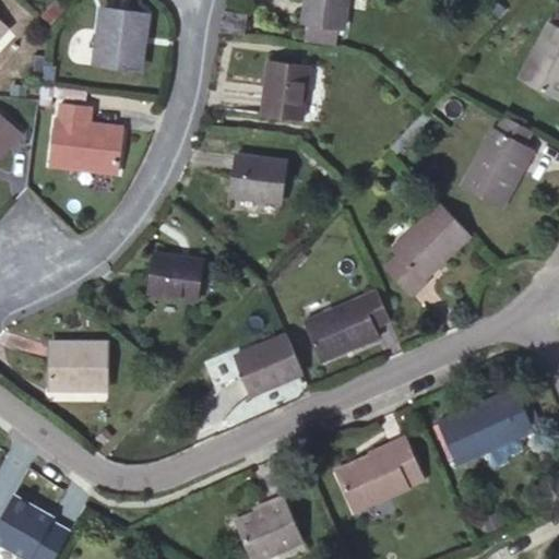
[(347,0),(305,0),(302,20),(308,22),(339,26),(343,27),(347,0)]
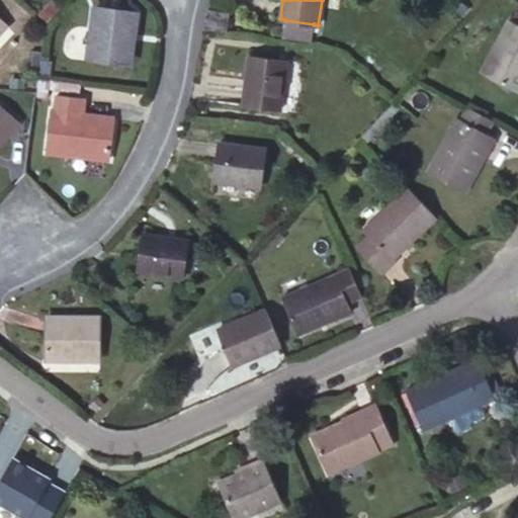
[(135,12),(94,7),(88,59),(127,64),(135,12)]
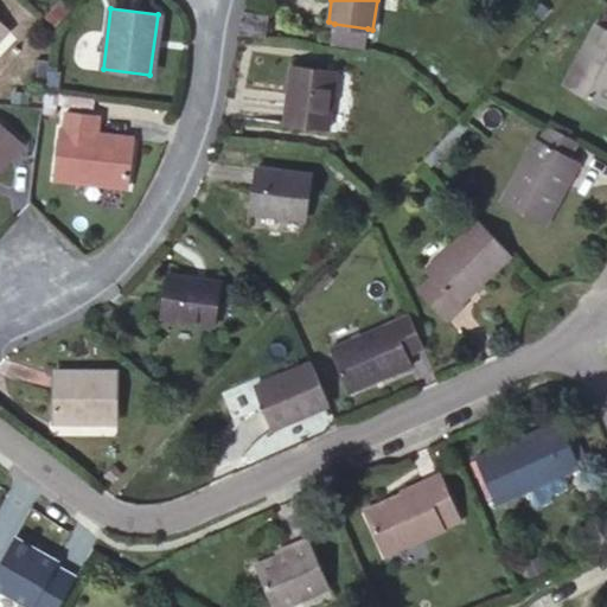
[(368,29),(334,24),(332,38),(366,44),(368,29)]
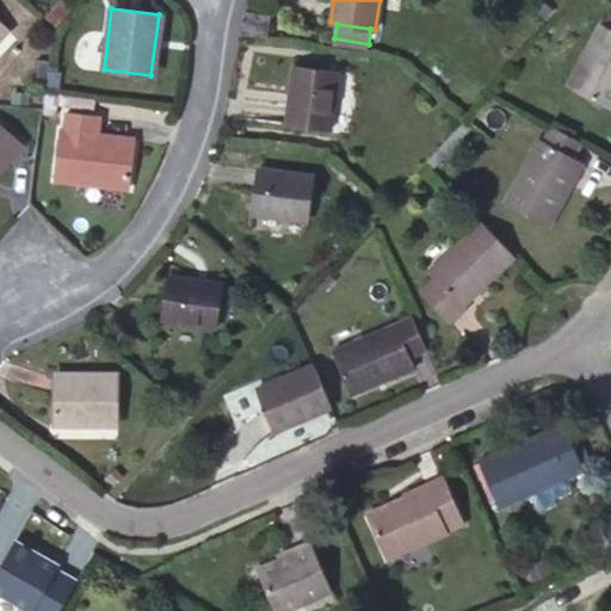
[(610,26),(606,25),(573,85),(610,106),(610,26)]
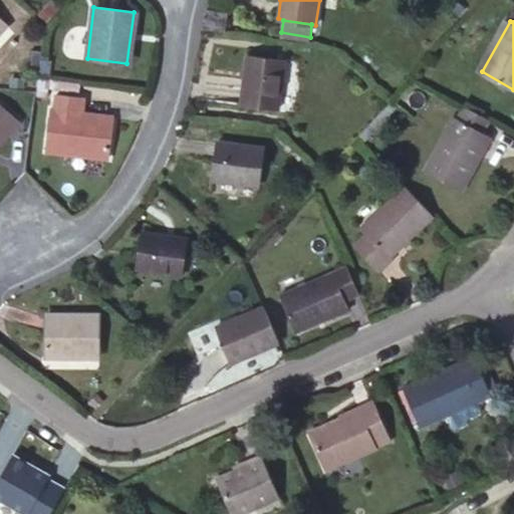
[(284,59),(248,55),(242,105),(278,109),(284,59)]
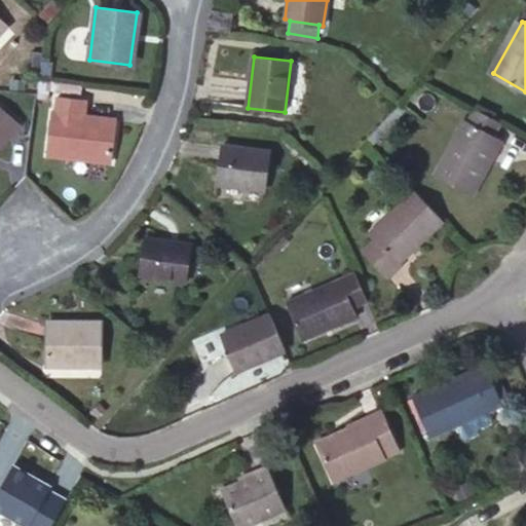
[(52,112),(47,153),(111,161),(115,120),(85,116),(87,102),(59,98),(58,112),(52,112)]
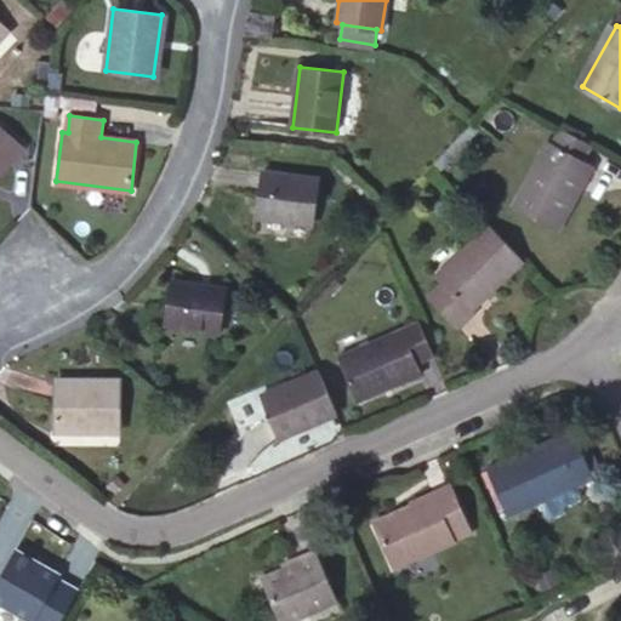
[(0,169),(21,147),(0,127),(0,169)]
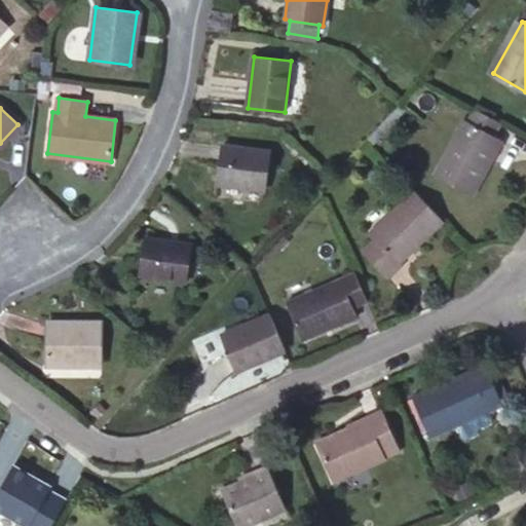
[(496,137),(503,123),(476,109),(470,121),(466,119),(435,174),(474,195),(503,142),(496,137)]
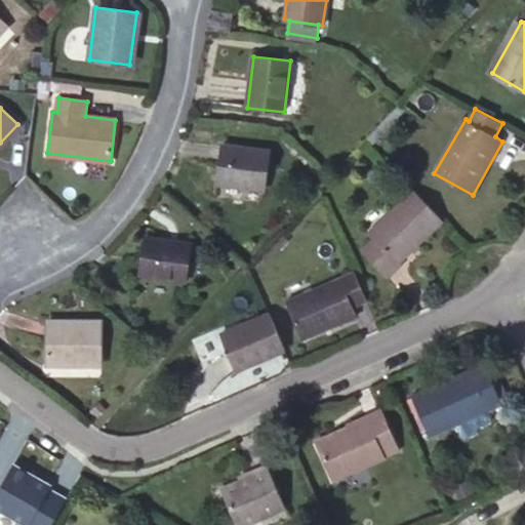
[(269,151),(223,146),(217,184),(264,189),(269,151)]
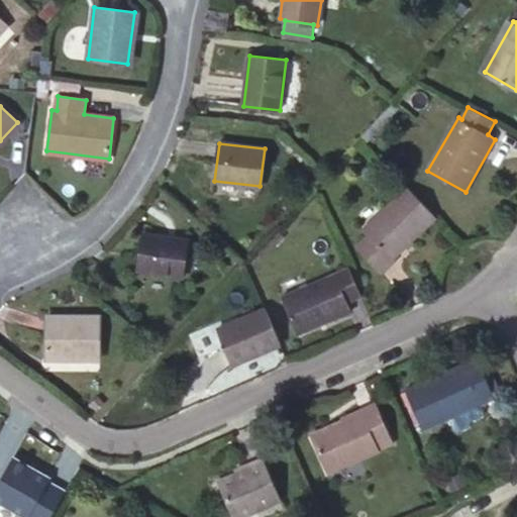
[(436,218),(407,187),(363,229),(369,234),(356,246),(382,273),(394,262),(392,259),(436,218)]
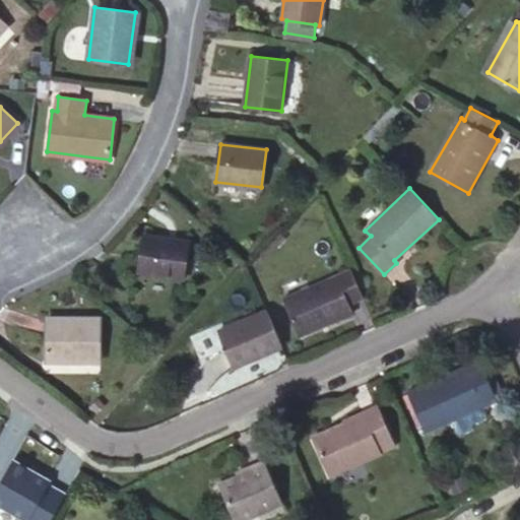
[(189,241),(145,235),(139,271),(184,277),(189,241)]
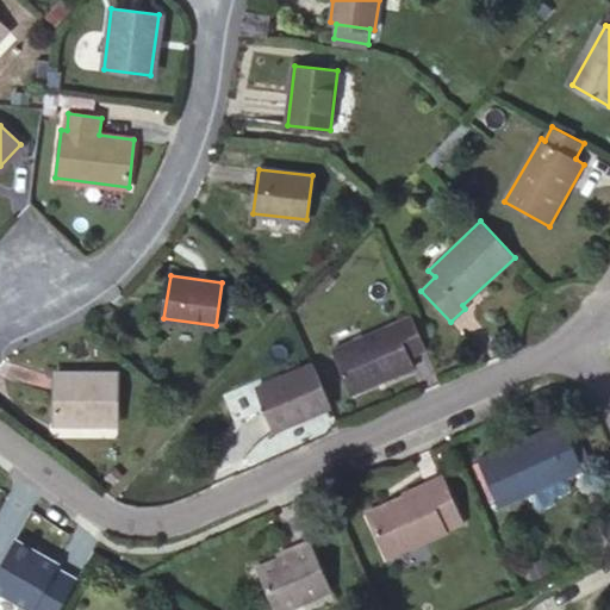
[(411,354),(429,346),(414,312),(334,349),(355,394),(416,366),(411,354)]
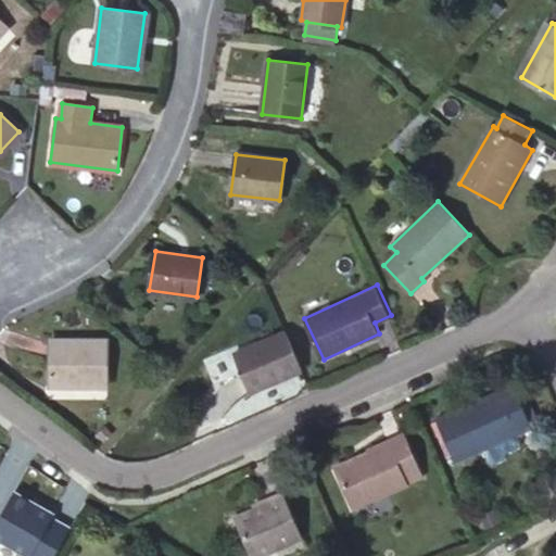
[(255,395),(305,370),(288,332),(236,356),(255,395)]
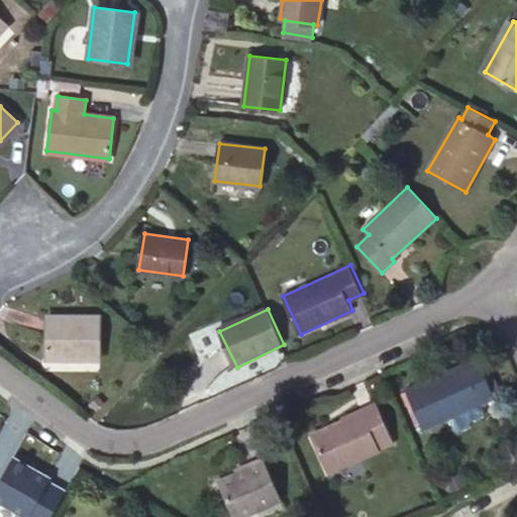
[(100,317),(47,317),(46,358),(99,358),(100,317)]
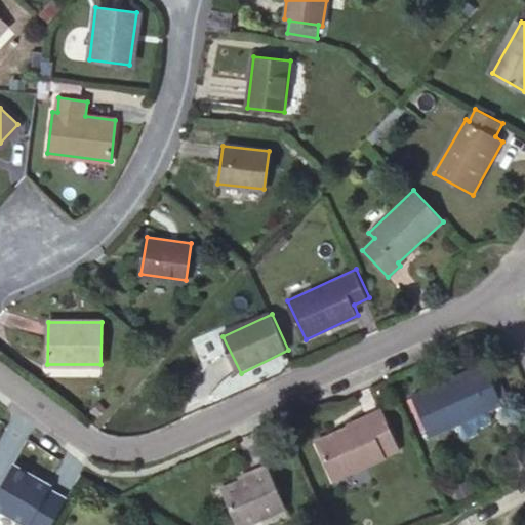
[(430,437),(456,426),(453,417),(499,397),(484,365),(412,397),(430,437)]
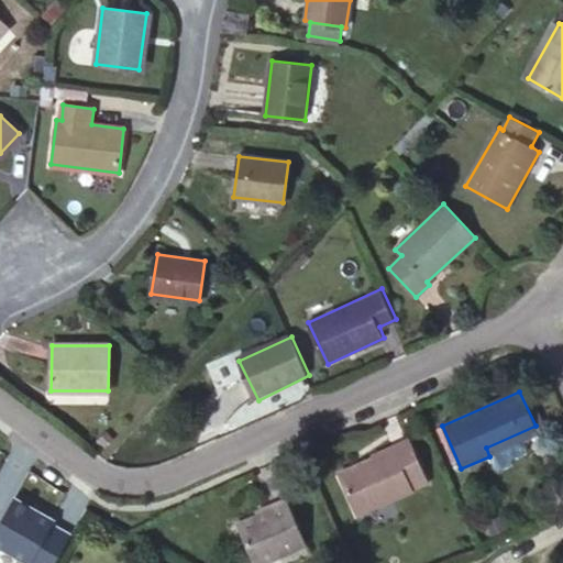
[(486,448),(489,456),(539,433),(536,426),(486,448)]
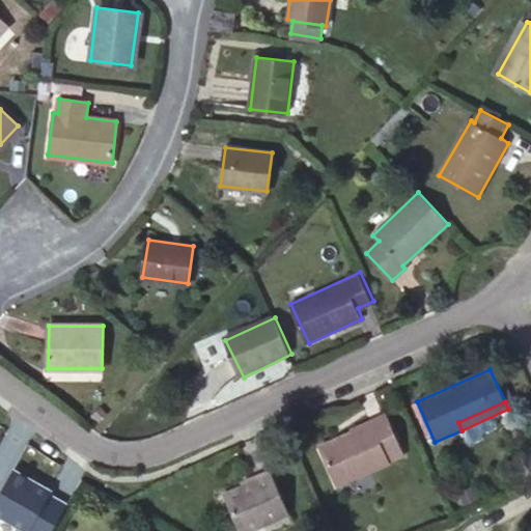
[(351,431),(317,446),(336,487),(403,456),(386,417),(370,424),(369,420),(350,428),(351,431)]
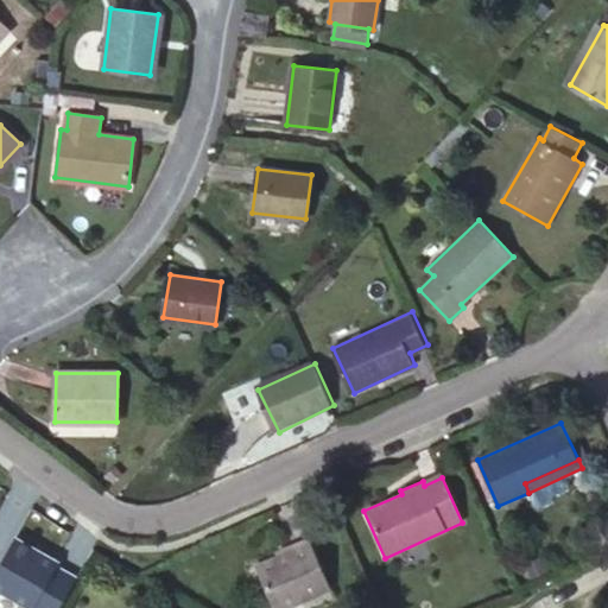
[(291,551),(277,557),(255,567),(274,607),(285,607),(330,588),(308,537),(289,545),(291,551)]
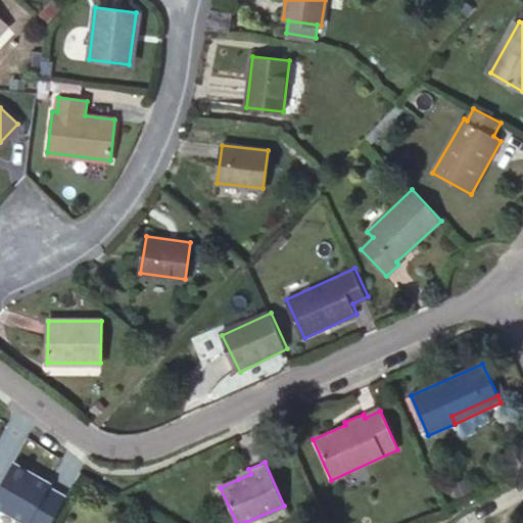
[(49,484),(12,463),(0,484),(0,508),(27,522),(51,522),(66,497),(47,487),(49,484)]
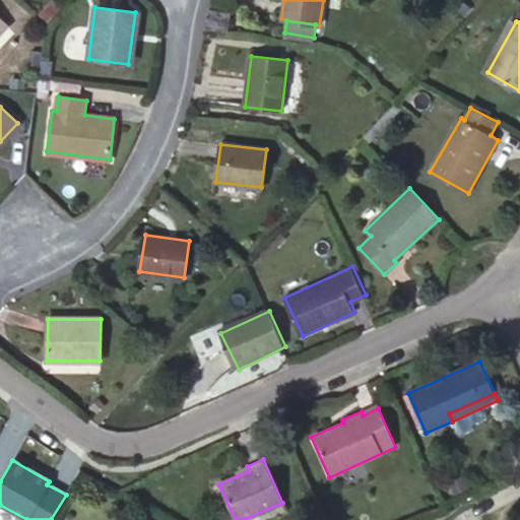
[(235,472),(237,476),(249,471),(247,466),(235,472)]
